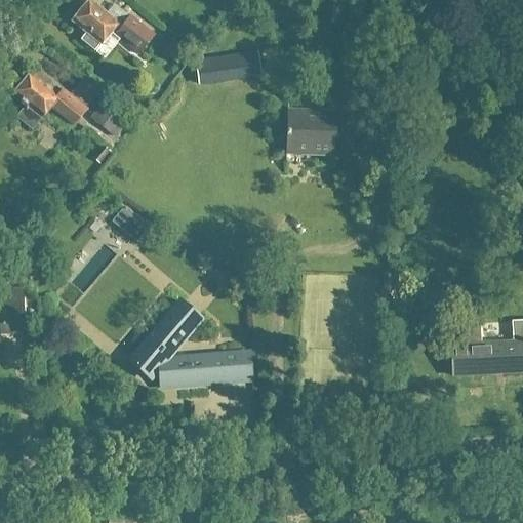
[(91,0),(76,19),(89,32),(84,38),(96,48),(102,41),(104,43),(111,35),(113,32),(117,35),(122,39),(141,53),(149,44),(157,34),(131,13),(122,25),(108,12),(91,0)]
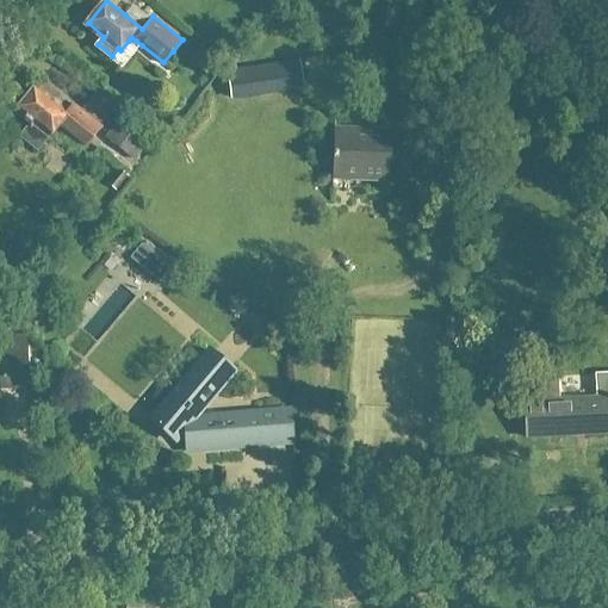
[(301,60),(229,70),(234,98),(305,87),(301,60)]
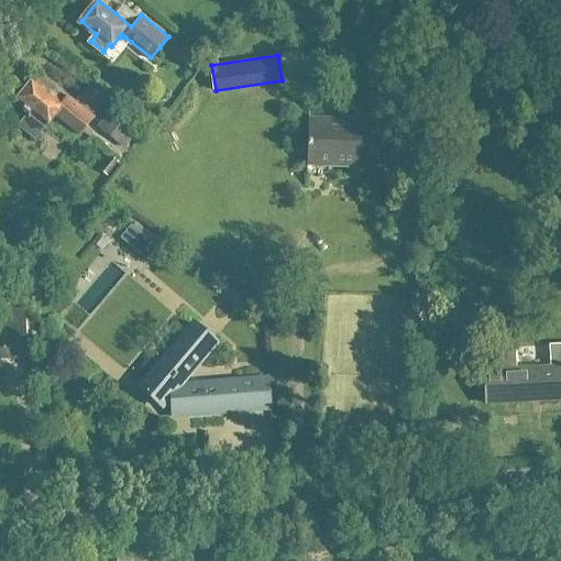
[(95,117),(46,76),(40,83),(35,78),(17,100),(30,111),(18,124),(34,138),(45,124),(46,125),(56,113),(80,134),(95,117)]
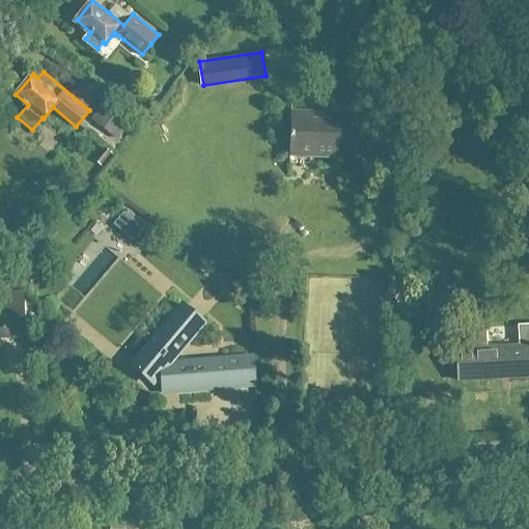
[(109,99),(93,117),(119,138),(134,119),(109,99)]
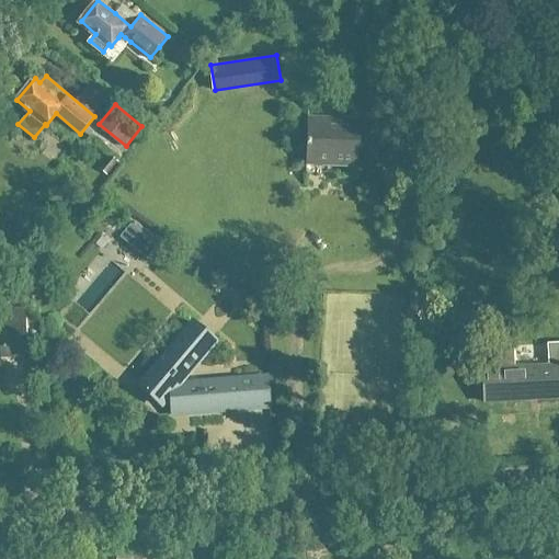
[(358,166),(361,118),(307,115),(305,162),(358,166)]
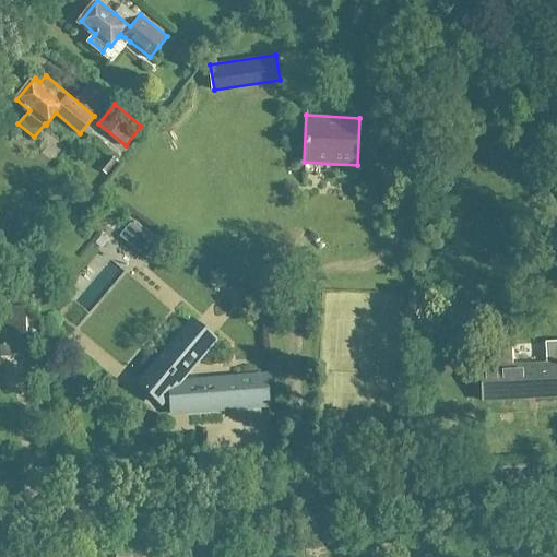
[(110,153),(101,165),(109,172),(119,160),(110,153)]
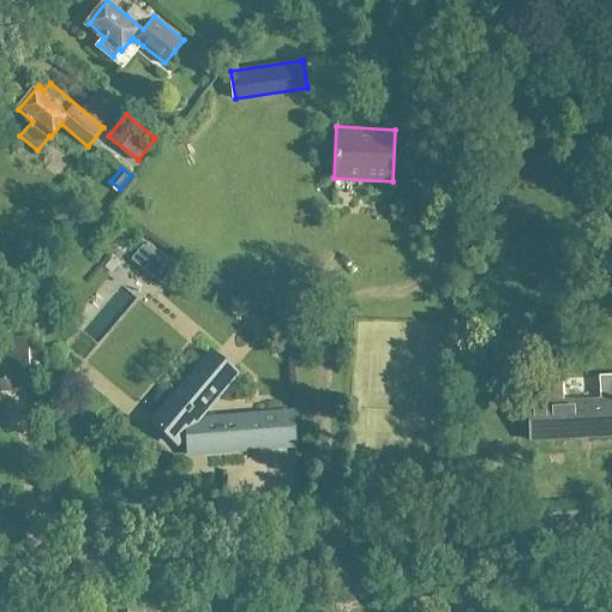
[(147,244),(131,261),(159,285),(173,268),(147,244)]
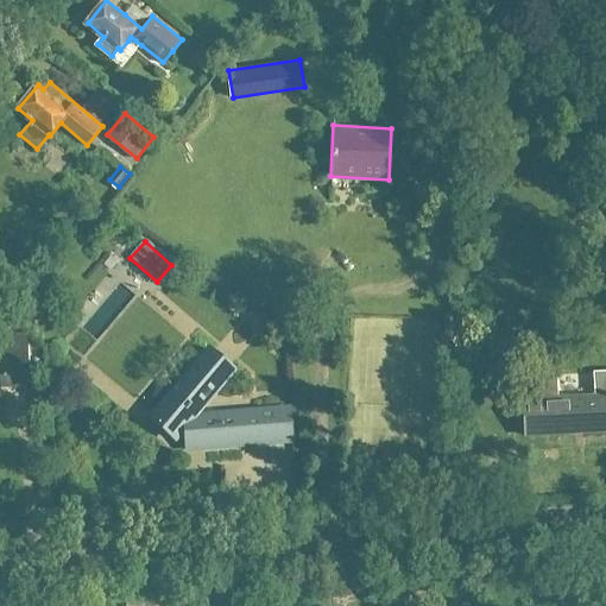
[(100,282),(128,282),(128,260),(99,260),(100,282)]
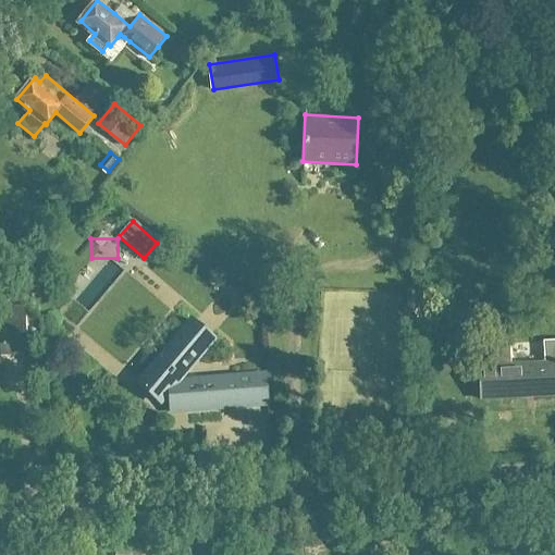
[(76,325),(87,311),(73,300),(62,313),(76,325)]
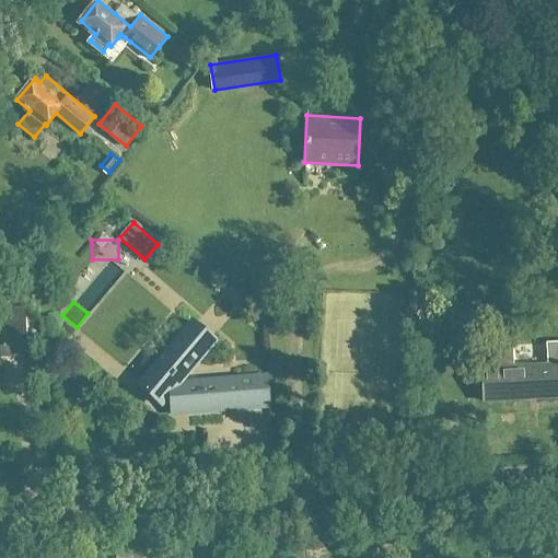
[(0,357),(27,355),(24,306),(0,307),(0,357)]
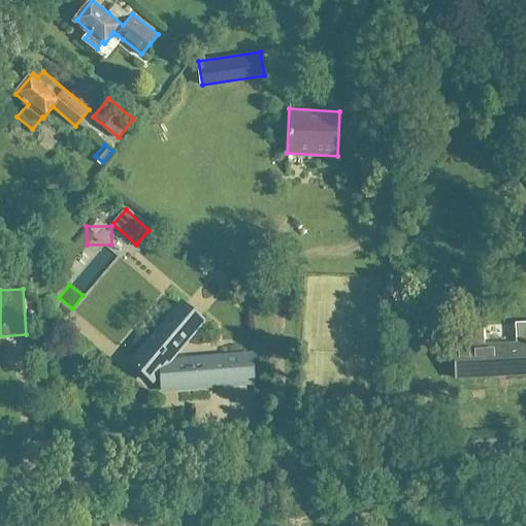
[(170,359),(203,320),(182,301),(131,361),(153,380),(162,369),(163,389),(253,382),(251,353),(170,359)]
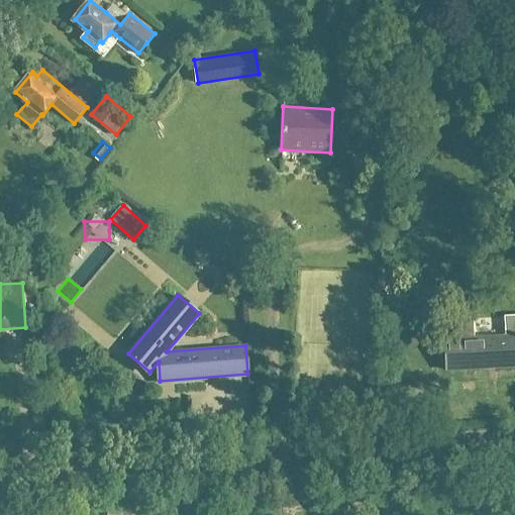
[(514,334),(445,339),(447,368),(514,363),(514,334)]
